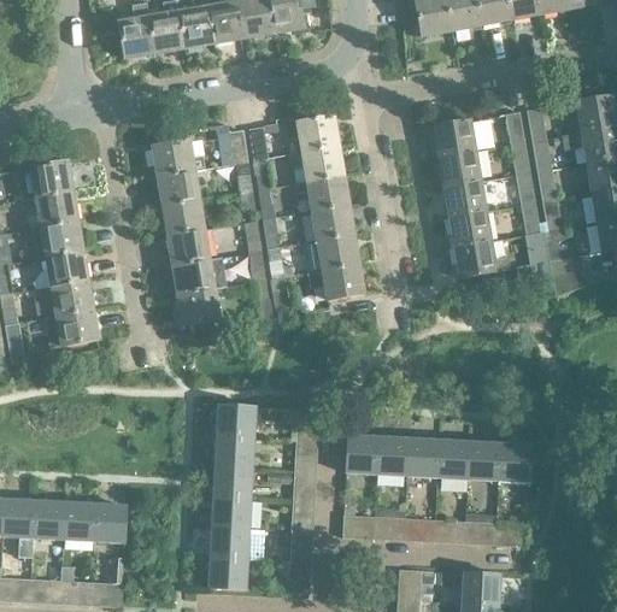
[(244,40),(238,3),(236,0),(222,0),(223,5),(207,9),(213,45),(244,40)]
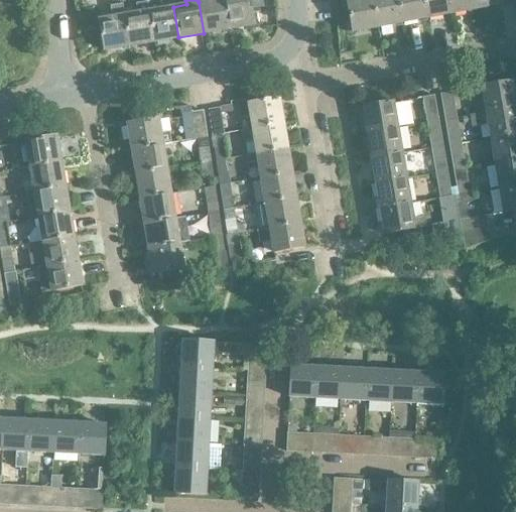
[(229,29),(224,0),(212,0),(199,2),(204,33),(229,29)]
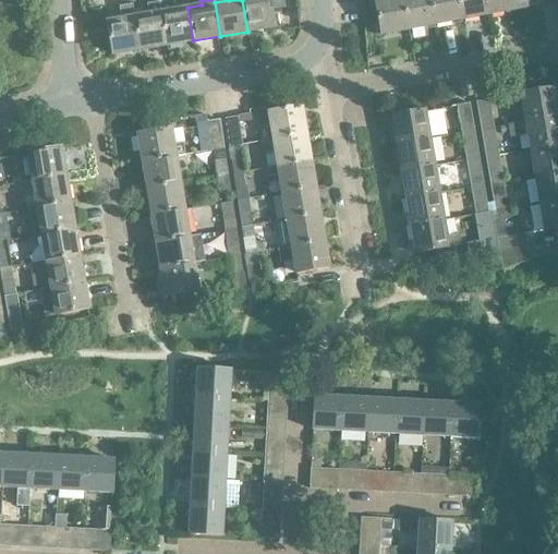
[(242,0),(247,32),(274,26),(269,0),(242,0)]
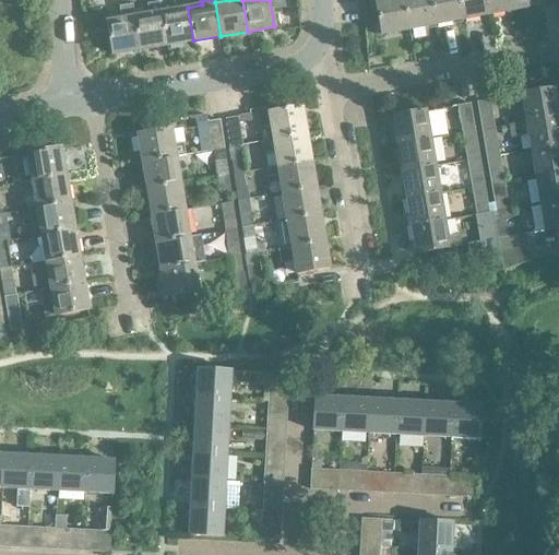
[(409,26),(404,0),(376,0),(382,32),(409,26)]
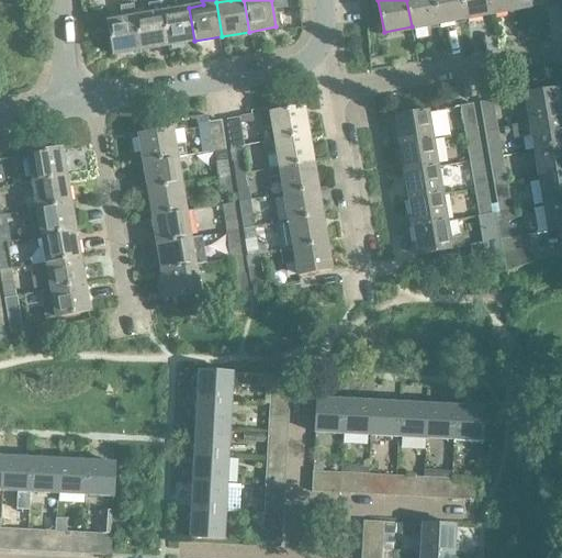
[(438,21),(434,0),(406,0),(412,26),(438,21)]
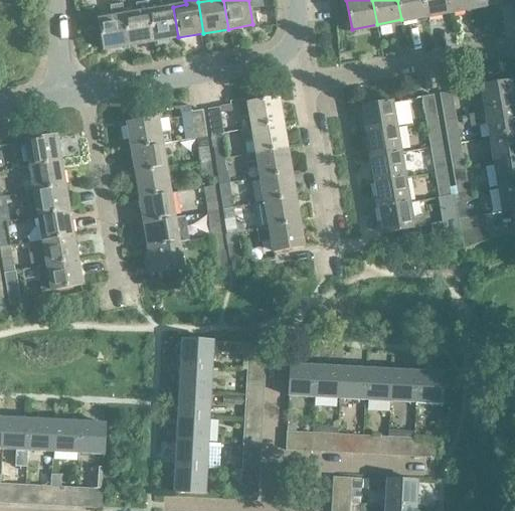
[(425,15),(422,0),(397,0),(401,19),(425,15)]
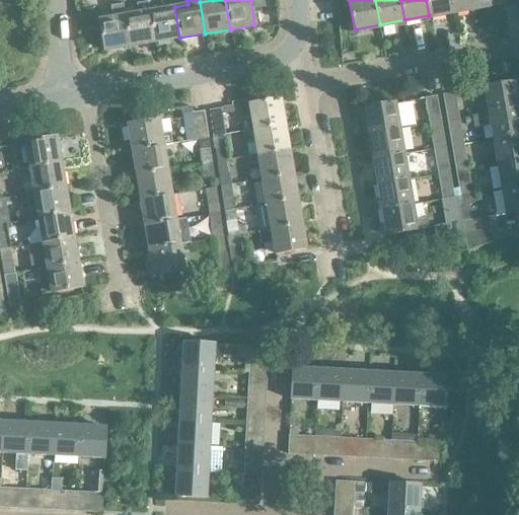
[(426,0),(429,15),(454,10),(452,0),(426,0)]
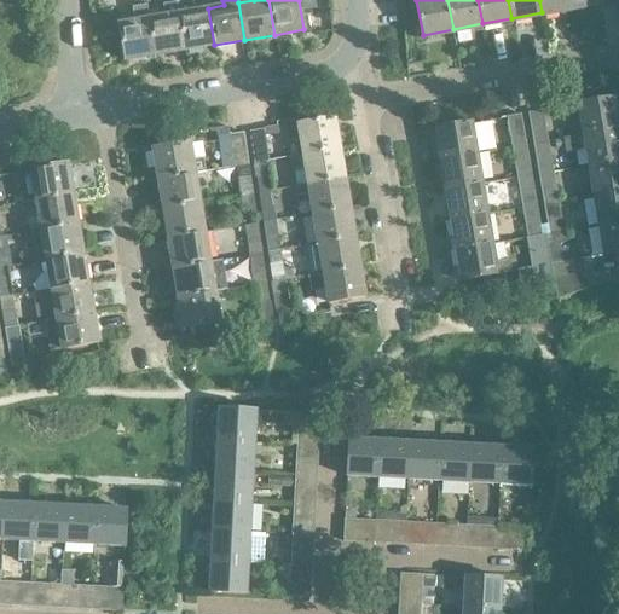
[(539,0),(542,12),(572,7),(571,0),(539,0)]
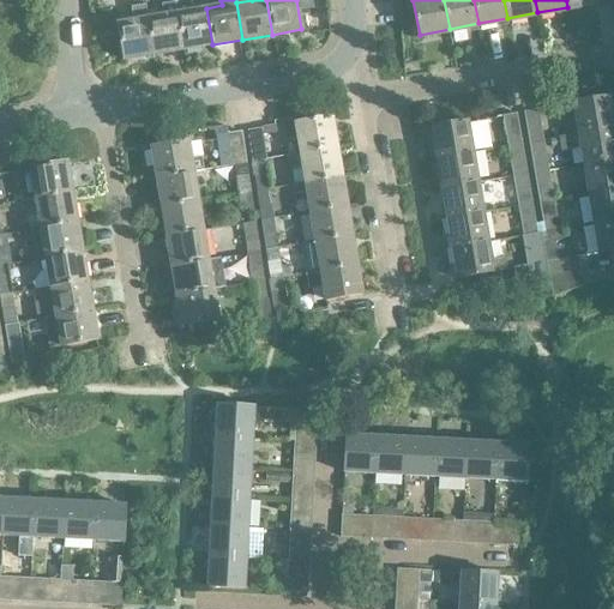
[(154,55),(148,18),(145,2),(132,5),(134,20),(118,24),(119,30),(120,40),(124,60),(154,55)]
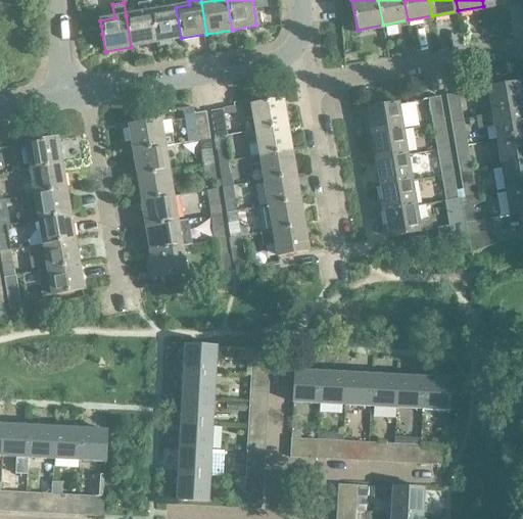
[(176,7),(151,11),(156,42),(181,38),(176,7)]
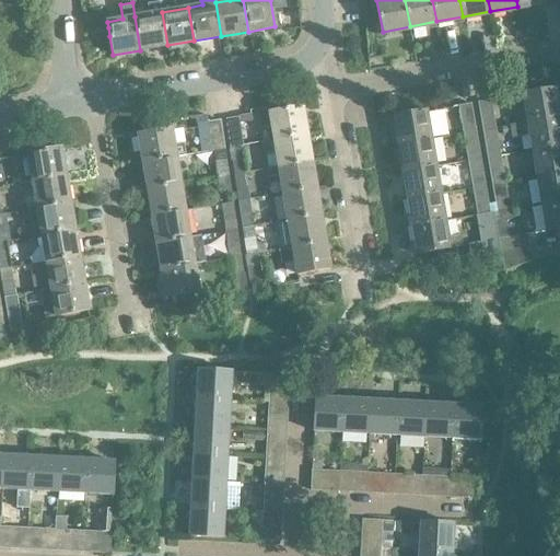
[(162,12),(135,16),(140,50),(167,45),(162,12)]
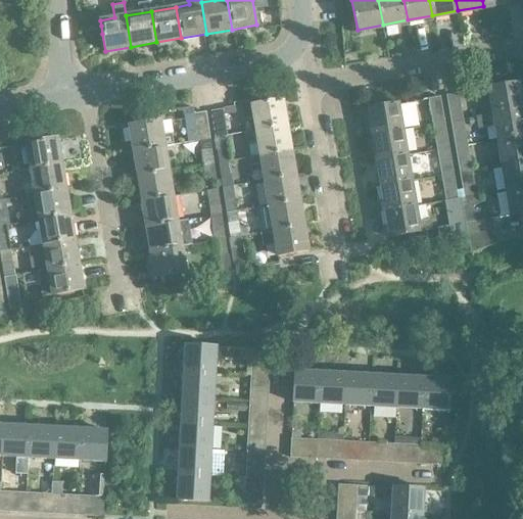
[(102,34),(101,26),(85,29),(86,36),(102,34)]
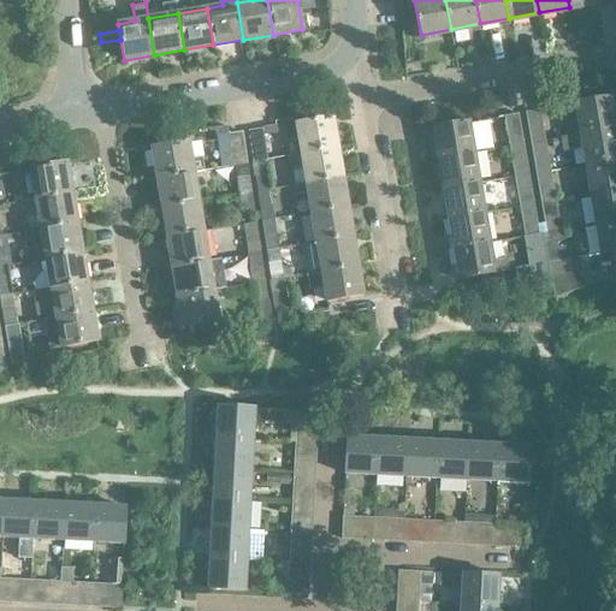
[(578,134),(615,126),(615,118),(612,99),(573,105),(578,134)]
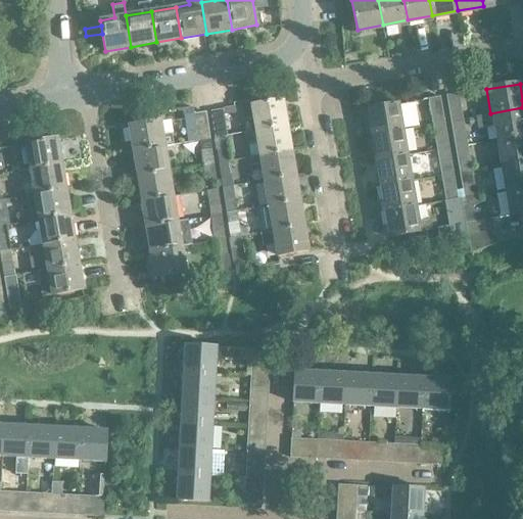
[(450,120),(463,118),(459,92),(446,94),(450,120)]
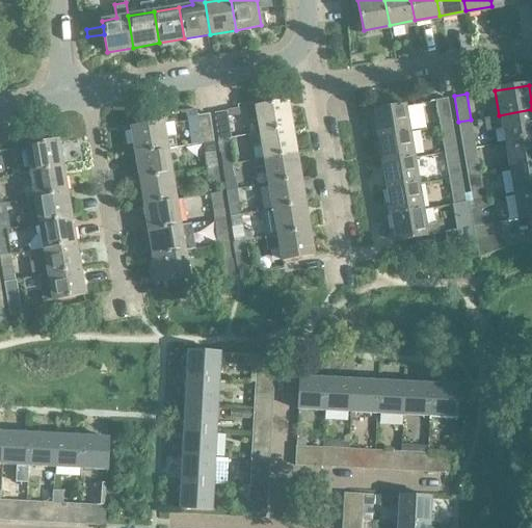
[(440,125),(452,123),(448,97),(435,99),(440,125)]
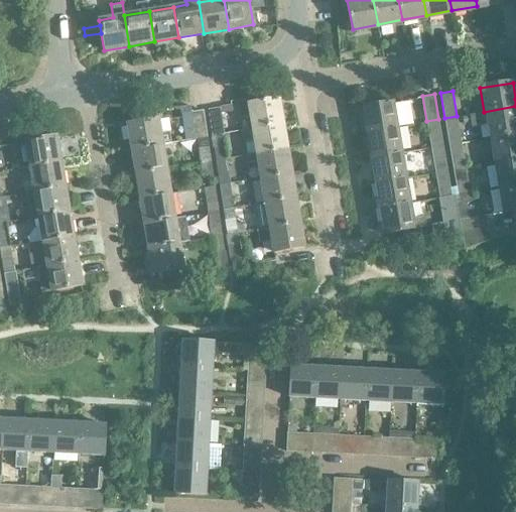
[(252,126),(282,121),(278,98),(248,103),(252,126)]
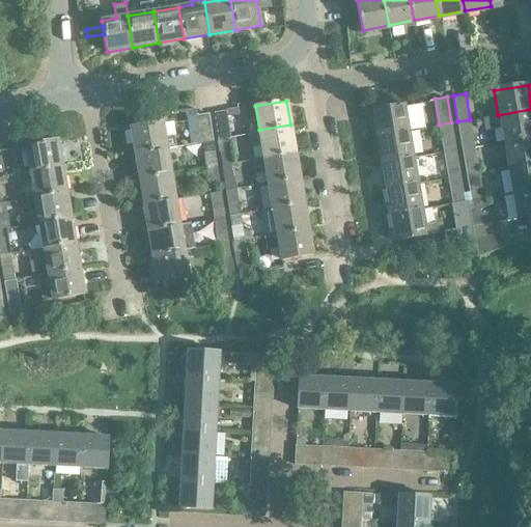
[(375,136),(409,130),(404,106),(371,112),(375,136)]
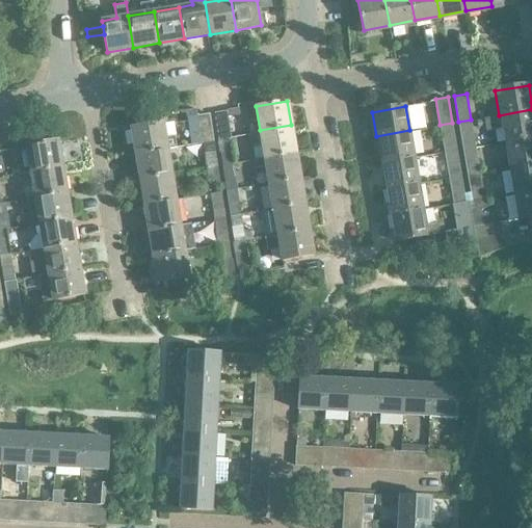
[(225,109),(214,110),(218,138),(231,136),(231,135),(228,109),(227,109),(225,109)]
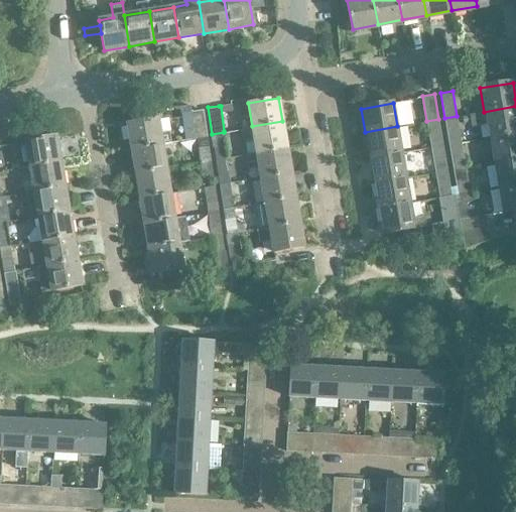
[(515,106),(484,112),(471,114),(473,124),(486,122),(489,137),(515,131),(515,106)]
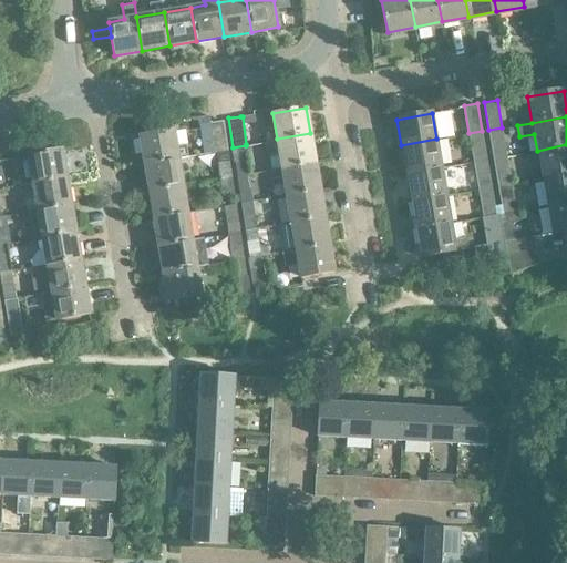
[(223,120),(210,121),(215,150),(227,147),(223,120)]
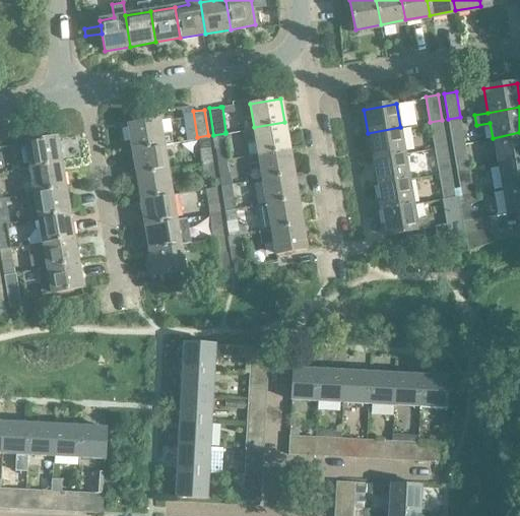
[(460,117),(448,119),(453,144),(465,142),(460,117)]
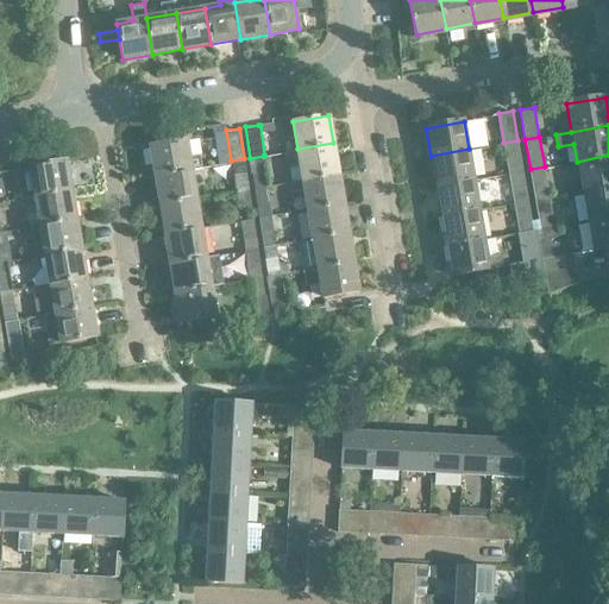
[(155,174),(190,168),(186,140),(150,146),(155,174)]
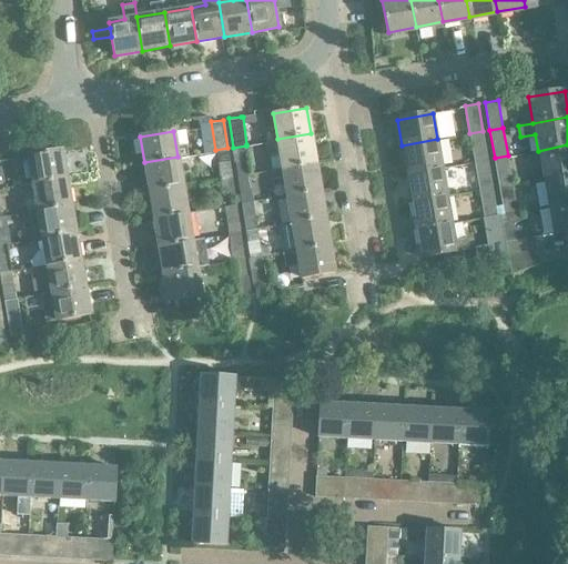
[(483,131),(469,133),(475,161),(488,159),(483,131)]
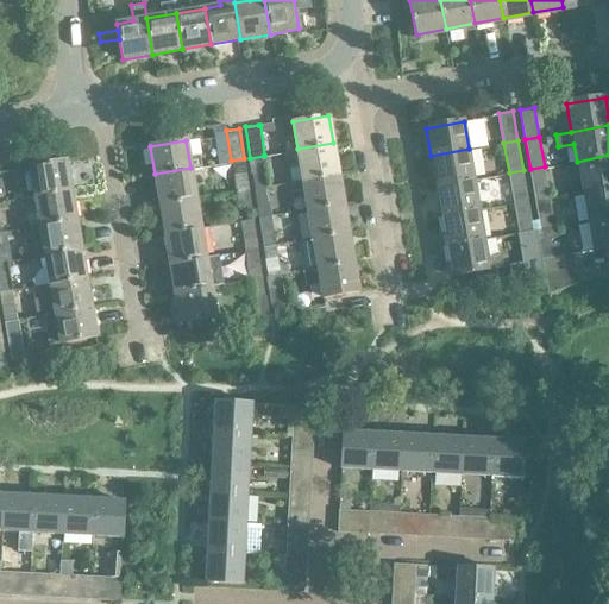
[(333,143),(297,149),(302,178),(338,172),(333,143)]
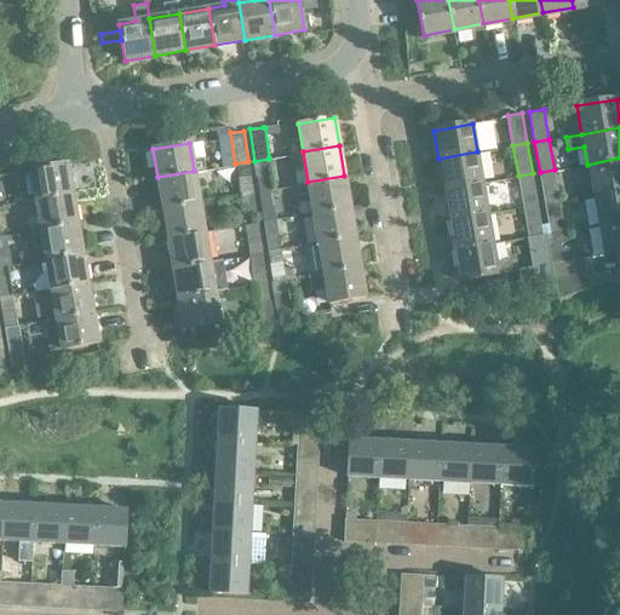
[(477,151),(438,159),(445,189),(483,182),(477,151)]
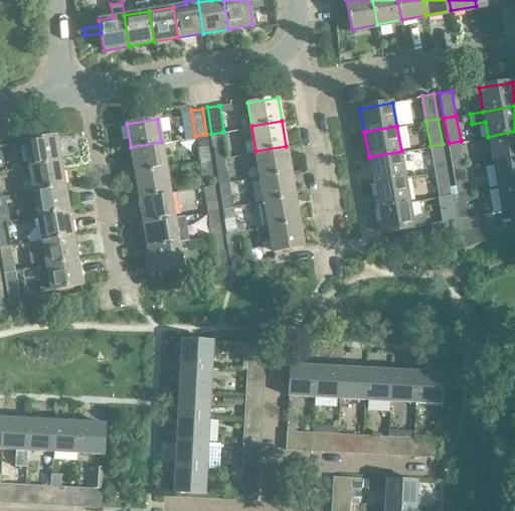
[(514,131),(488,137),(492,161),(514,157),(514,131)]
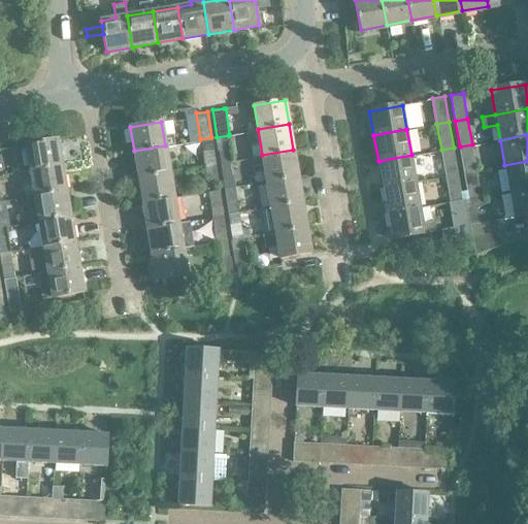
[(30,168),(61,163),(57,137),(13,144),(19,170),(30,168)]
